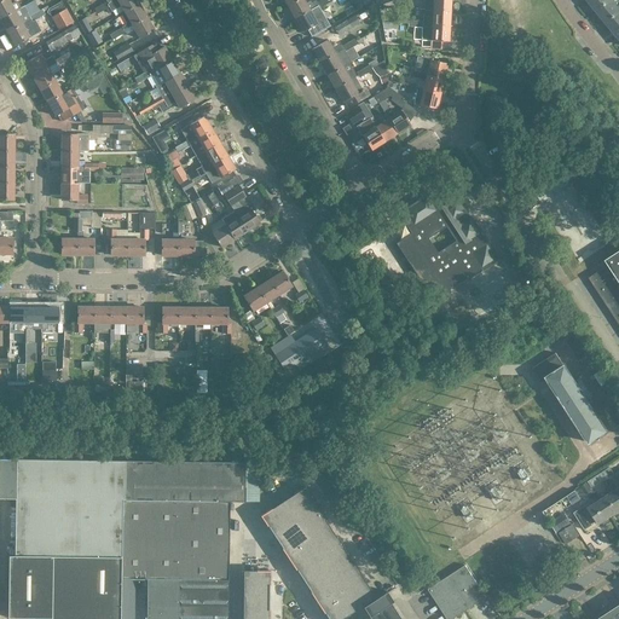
[(4,0),(0,3),(0,19),(0,21),(7,16),(21,9),(17,1),(11,5),(9,0),(4,0)]
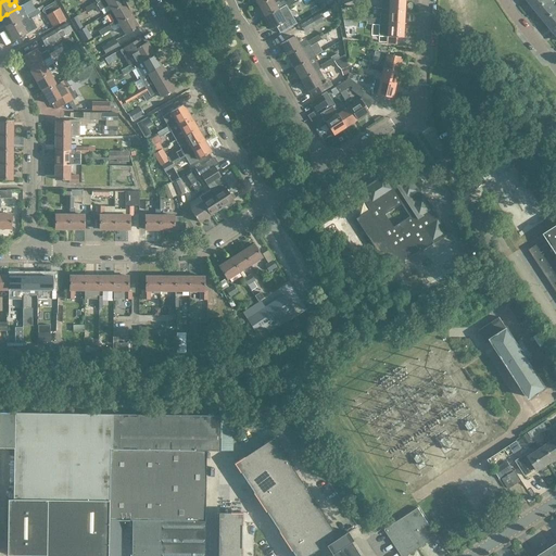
[(123,0),(103,0),(97,4),(96,1),(96,2),(90,5),(93,10),(95,9),(97,13),(109,7),(111,11),(122,5),(125,3),(123,0)]
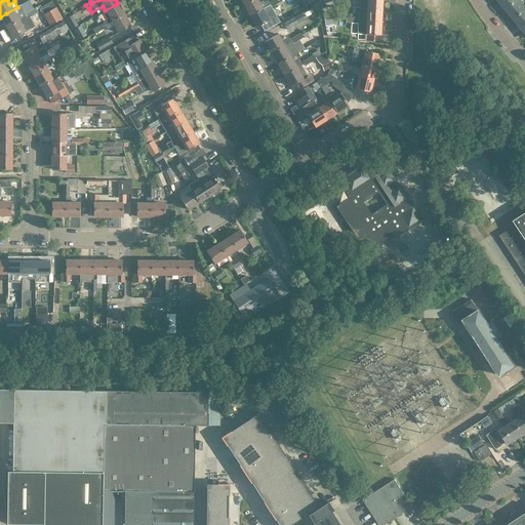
[(252,0),(244,5),(250,16),(263,9),(270,5),(271,7),(277,4),(274,0),(273,0),(269,2),(268,1),(264,3),(263,1),(259,3),(256,0),(252,0)]
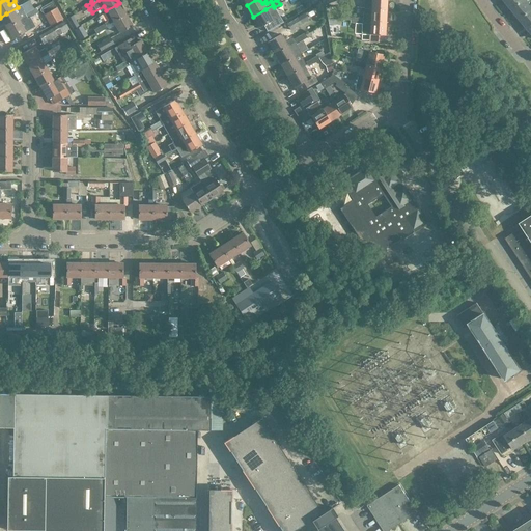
[(364,0),(364,8),(371,8),(386,9),(386,0),(364,0)]
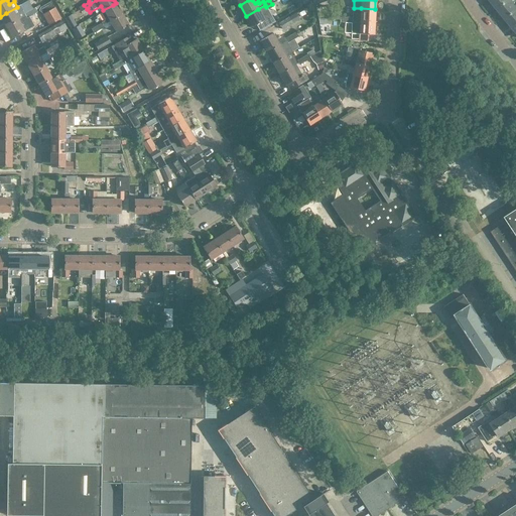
[(489,0),(496,9),(507,0),(489,0)]
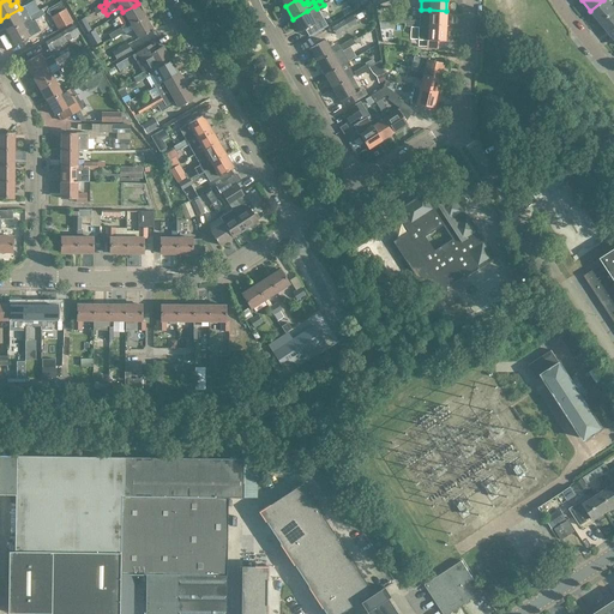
[(613,0),(603,0),(590,11),(600,22),(613,11),(613,7),(611,4),(613,0)]
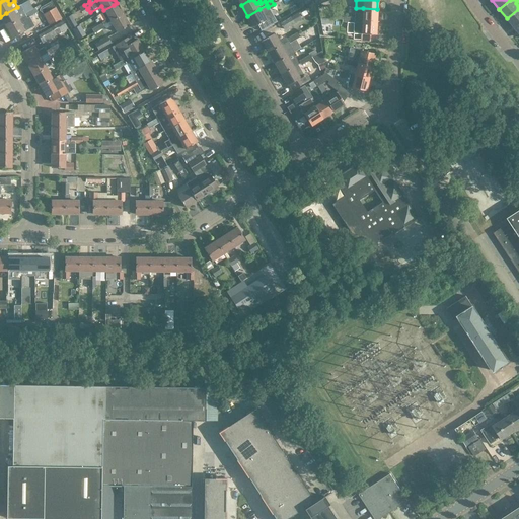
[(52,1),(41,7),(41,8),(40,8),(39,11),(43,14),(49,25),(62,19),(55,7),(55,8),(52,1)]
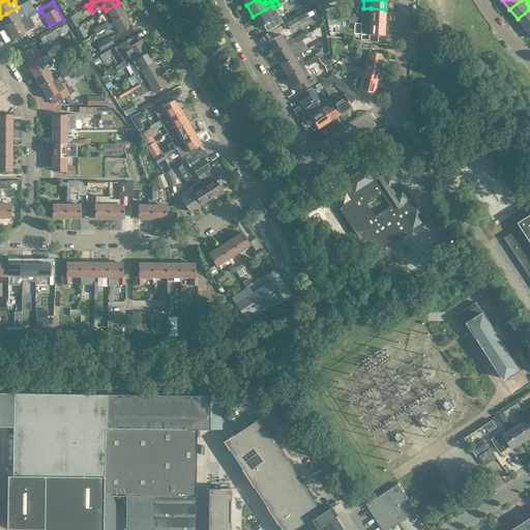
[(106,26),(113,22),(121,17),(125,15),(119,3),(116,5),(106,10),(104,12),(108,21),(104,23),(104,24),(105,24),(106,26)]
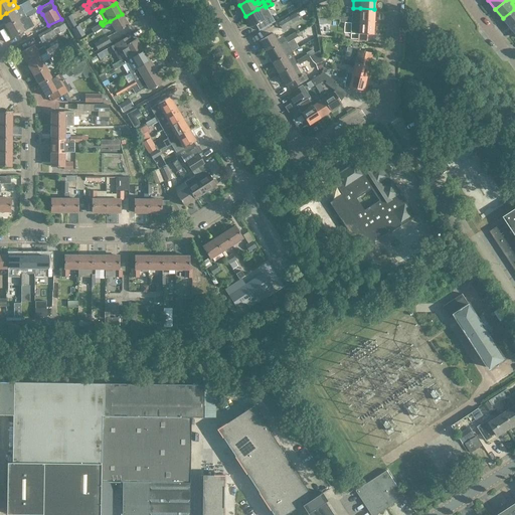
[(19,21),(26,17),(24,14),(22,11),(23,11),(20,5),(17,7),(6,13),(0,17),(6,28),(11,25),(19,21)]
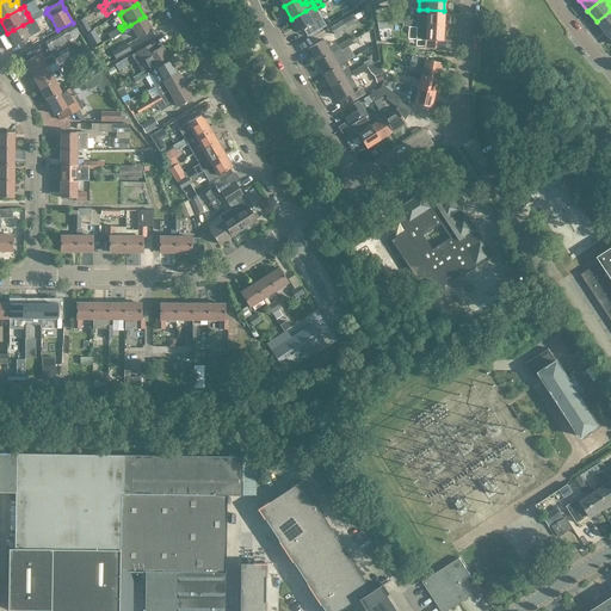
[(417,17),(417,22),(415,24),(443,26),(444,11),(427,10),(427,17),(417,17)]
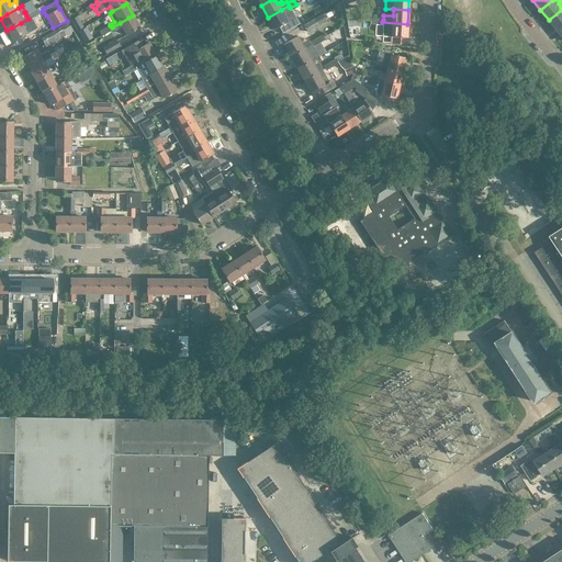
[(281,10),(268,18),(274,29),(288,21),(281,10)]
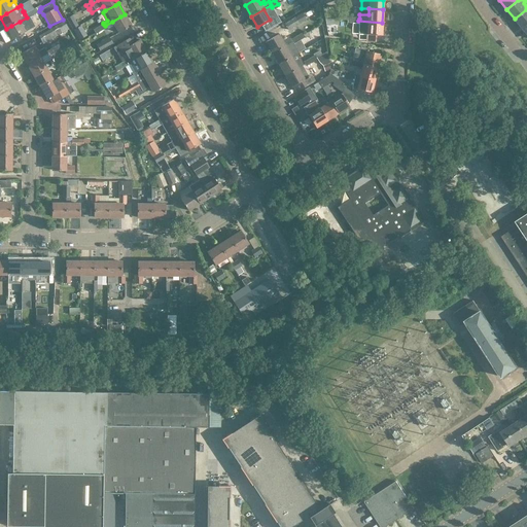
[(526,9),(515,19),(523,29),(526,25),(526,9)]
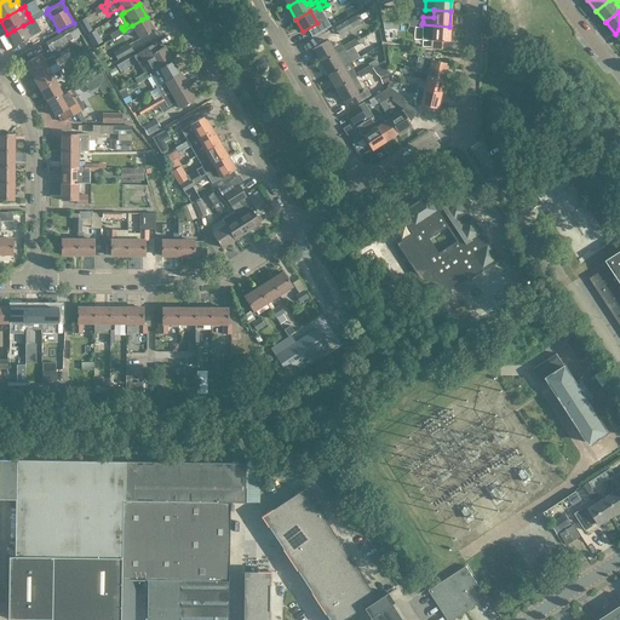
[(154,30),(147,17),(142,19),(132,26),(139,39),(154,30)]
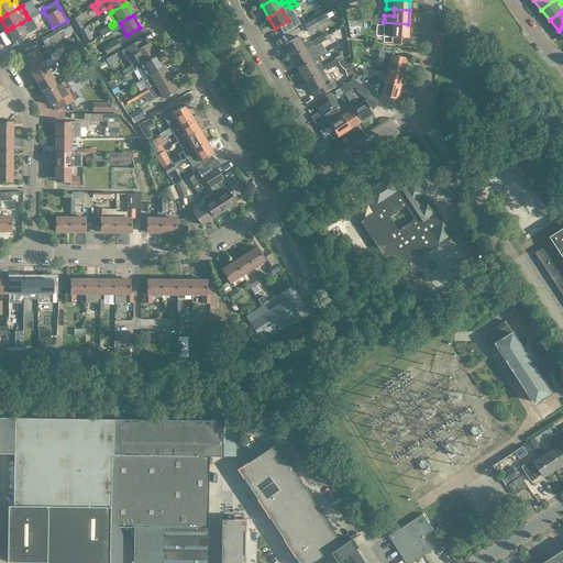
[(70,20),(77,32),(84,29),(77,17),(70,20)]
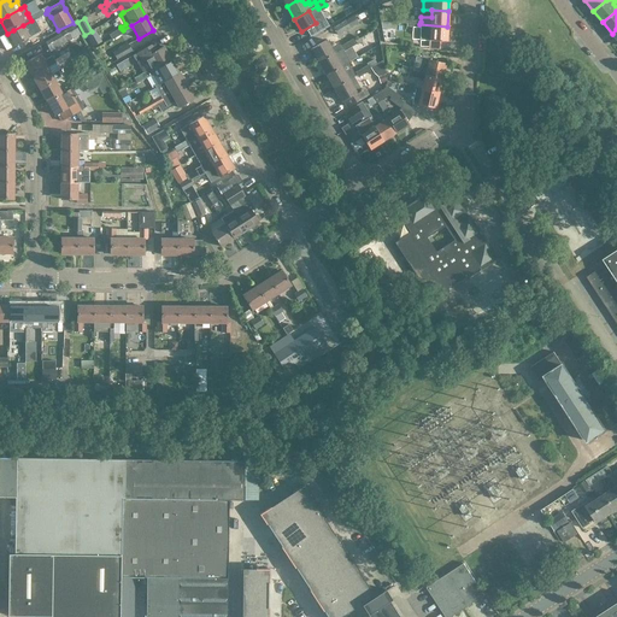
[(345,21),(329,30),(334,37),(350,29),(345,21)]
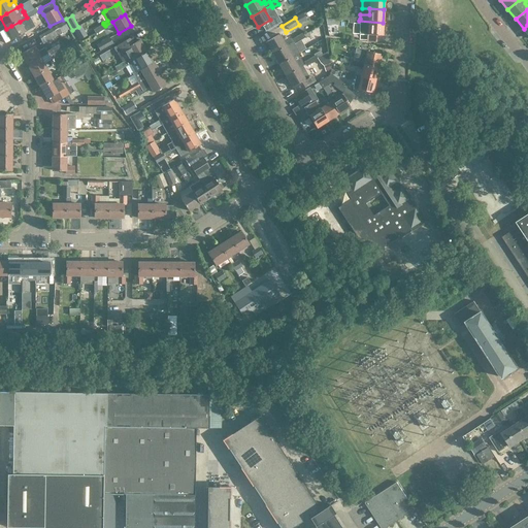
[(11,26),(6,29),(13,39),(35,27),(31,21),(22,26),(20,22),(11,26)]
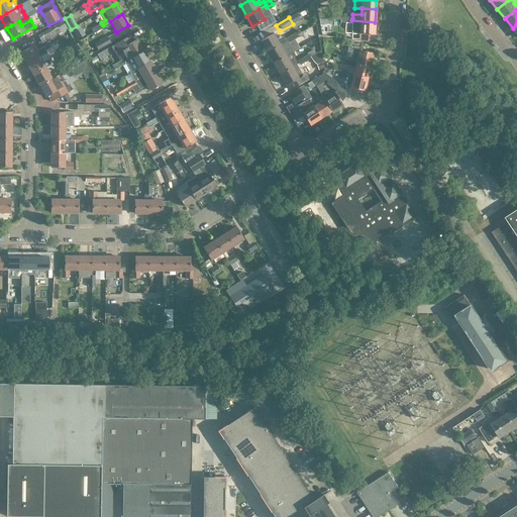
[(351,20),(351,23),(351,28),(360,29),(359,33),(358,40),(368,40),(369,34),(374,34),(375,22),(351,20)]
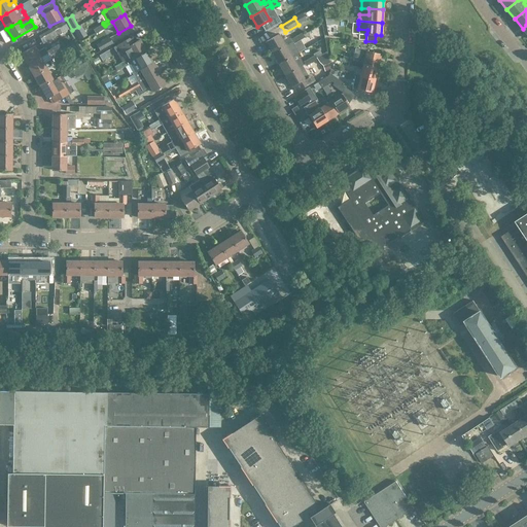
[(64,22),(39,36),(43,44),(63,33),(65,35),(62,37),(65,42),(73,38),(70,34),(67,30),(69,30),(64,22)]
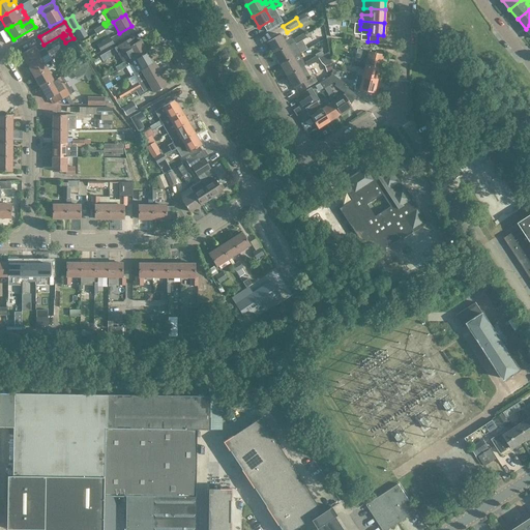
[(79,27),(72,30),(78,38),(82,36),(81,33),(85,31),(82,25),(79,27)]
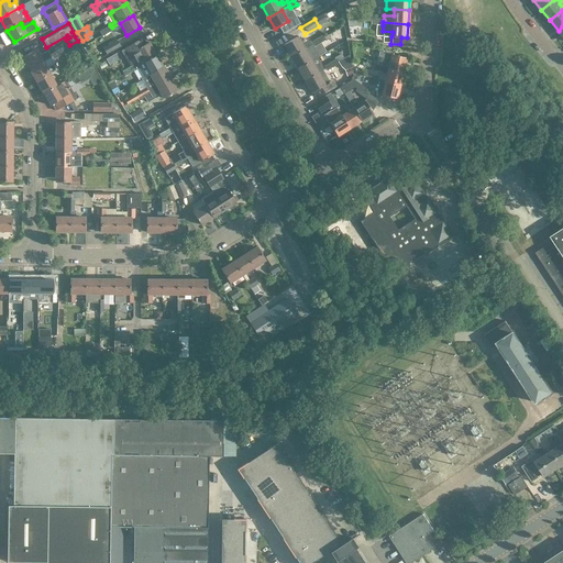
[(291,57),(312,44),(313,47),(319,44),(316,39),(311,42),(309,39),(301,43),(297,37),(284,45),(291,57)]
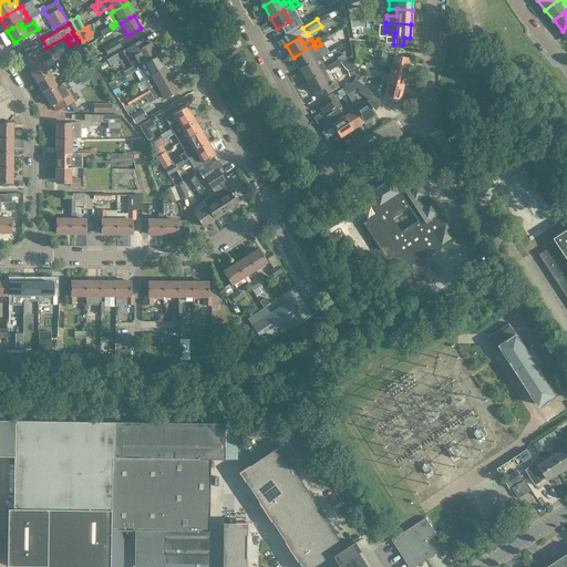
[(136,68),(157,55),(151,43),(146,45),(143,40),(122,52),(131,68),(132,68),(135,65),(136,68)]
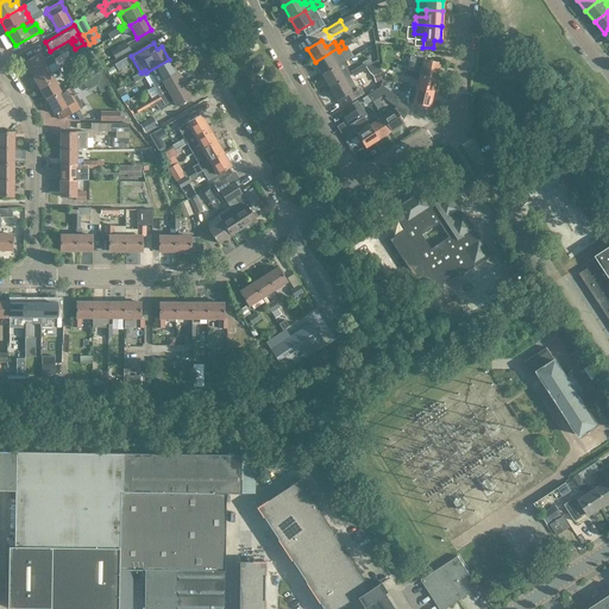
[(115,60),(130,50),(126,44),(112,52),(115,60)]
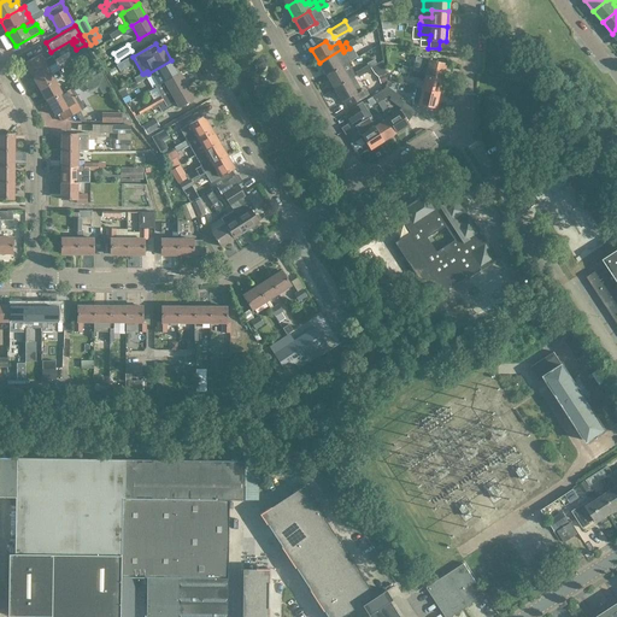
[(78,54),(84,64),(94,59),(88,48),(78,54)]
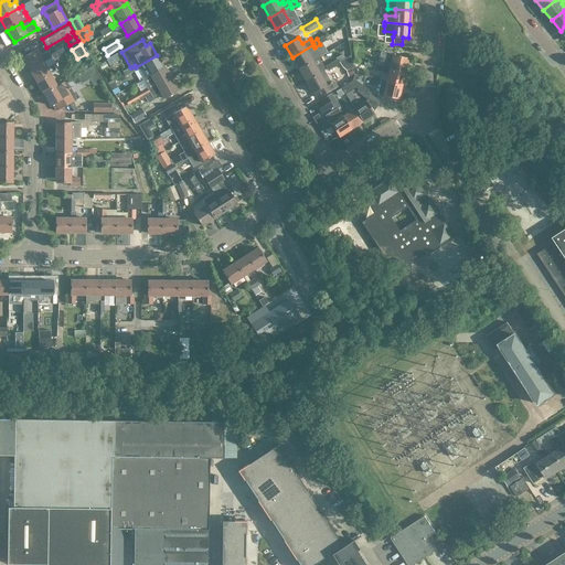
[(292,57),(299,68),(312,62),(309,56),(317,52),(315,48),(313,44),(292,57)]
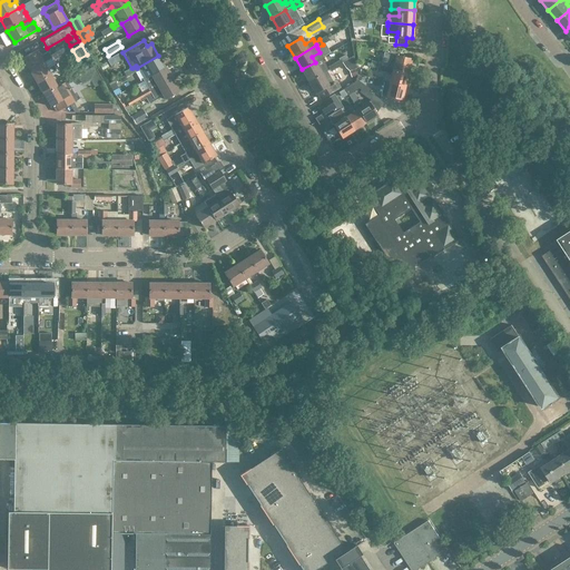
[(51,58),(50,57),(48,52),(40,57),(37,51),(23,59),(30,71),(37,68),(45,64),(43,62),(51,58)]
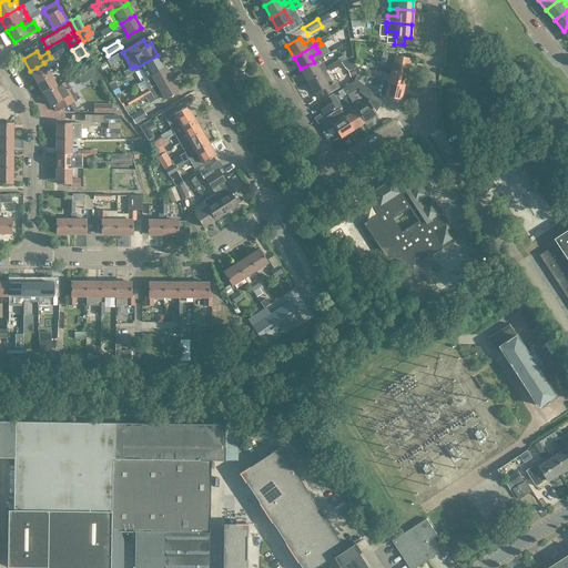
[(383,67),(406,72),(409,59),(383,52),(381,63),(383,64),(383,67)]
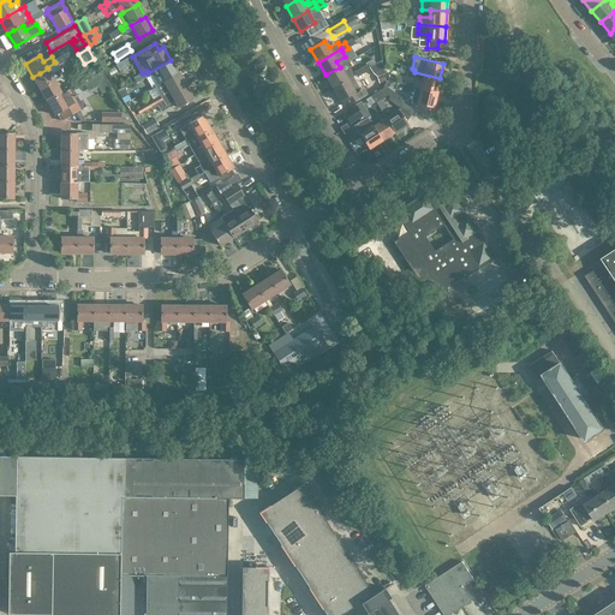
[(151,75),(157,85),(179,73),(171,60),(148,73),(147,71),(143,73),(142,73),(139,75),(143,81),(151,75)]
